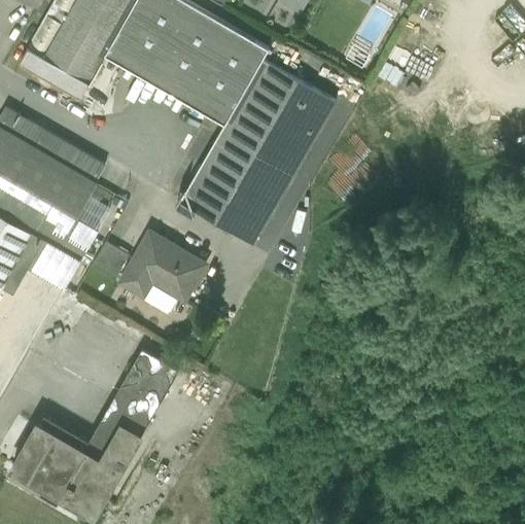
[(12,0),(34,11),(40,0),(12,0)]
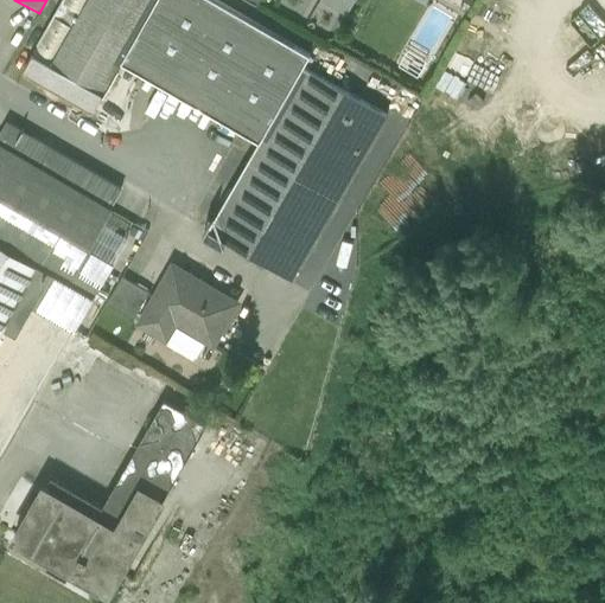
[(62,0),(30,58),(100,98),(123,57),(155,0),(62,0)]
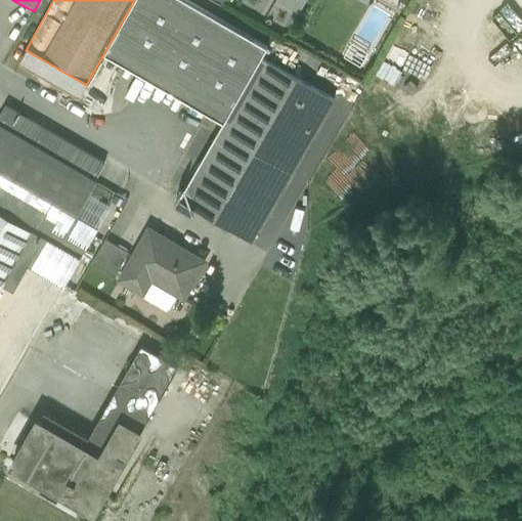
[(265,49),(179,0),(134,0),(106,49),(226,118),(260,59),(259,59),(265,49)]
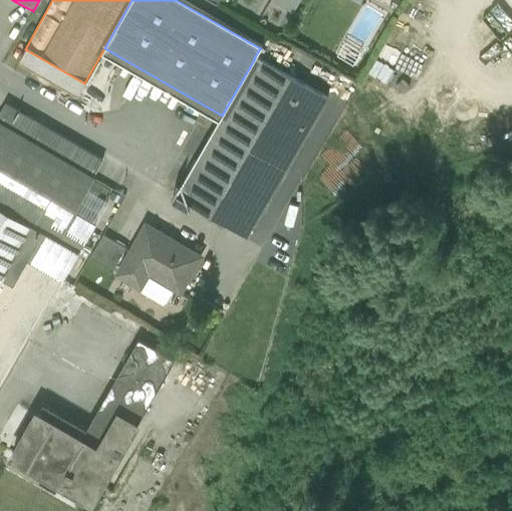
[(84,83),(25,49),(18,61),(19,64),(30,70),(31,74),(34,73),(45,79),(46,82),(50,81),(55,84),(56,88),(64,93),(68,92),(75,96),(77,95),(84,83)]
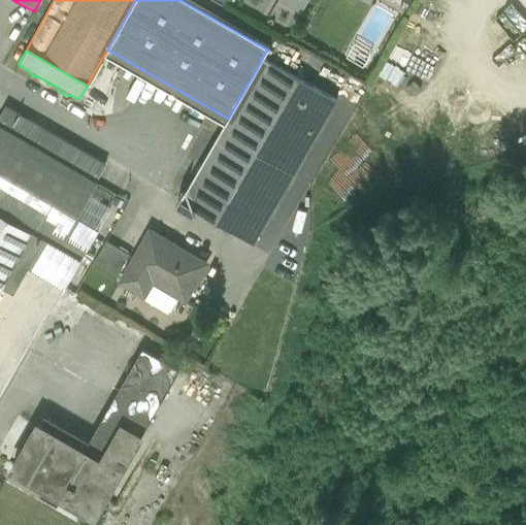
[(228,119),(179,204),(252,245),(334,102),(262,60),(228,119)]
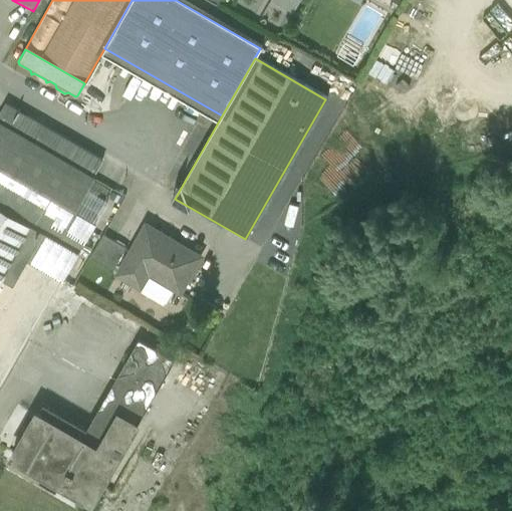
[(0,211),(30,229),(42,236),(56,244),(91,181),(100,165),(5,108),(0,116),(0,211)]
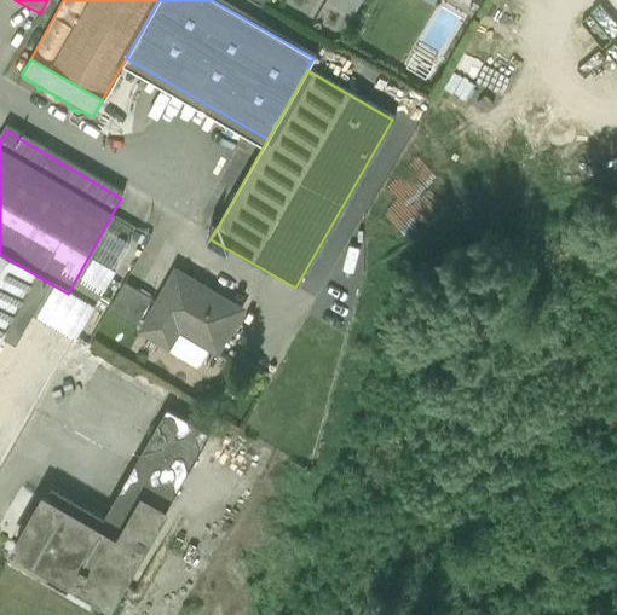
[(36,276),(0,254),(0,332),(3,334),(36,276)]
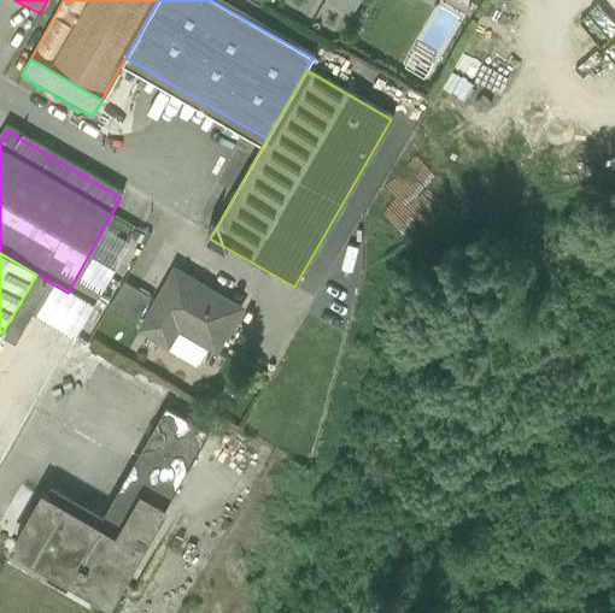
[(240,311),(176,273),(144,331),(169,346),(179,329),(217,352),(240,311)]
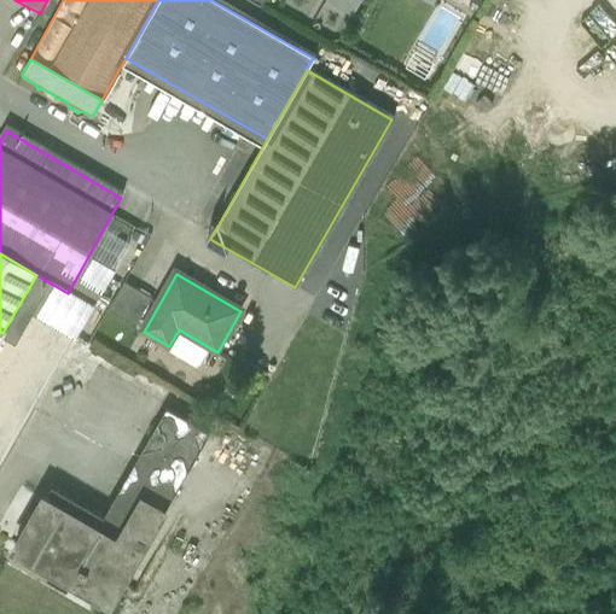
[(36,275),(3,333),(17,341),(51,284),(36,275)]
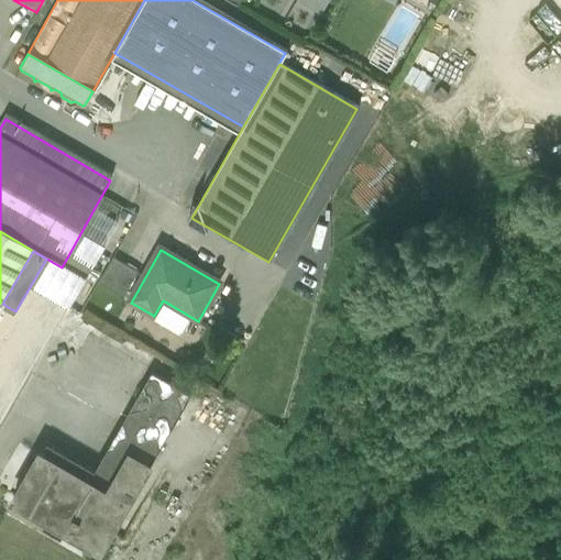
[(138,274),(113,260),(99,284),(123,298),(138,274)]
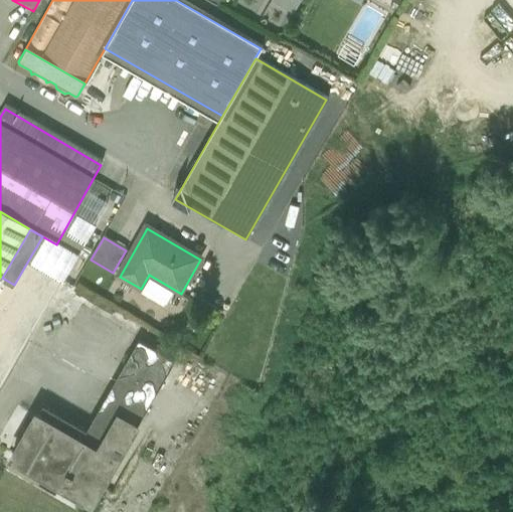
[(173,361),(138,341),(79,442),(35,415),(9,460),(90,506),(173,361)]
